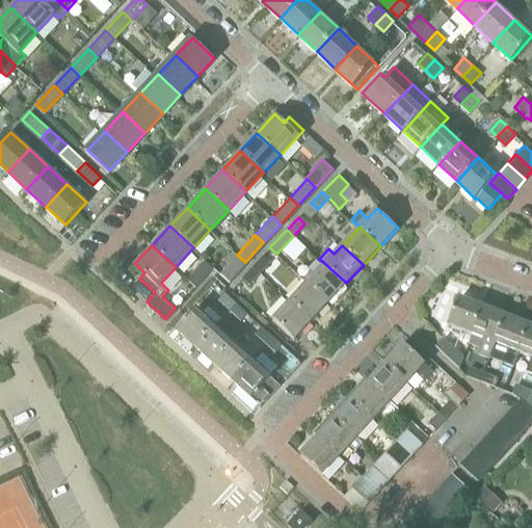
[(228,281),(245,262),(237,255),(219,272),(228,281)]
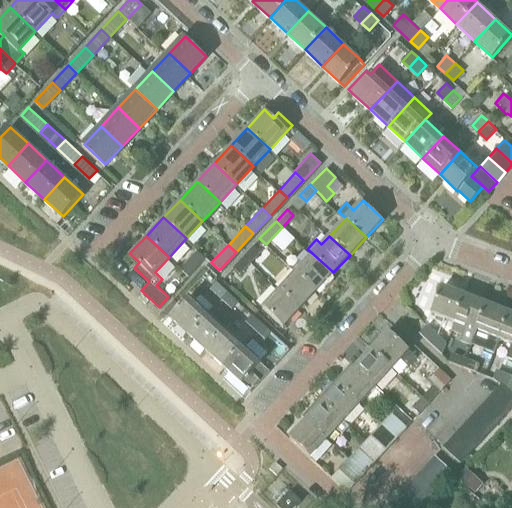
[(247,257),(251,261),(260,251),(253,245),(243,256),(246,259),(247,257)]
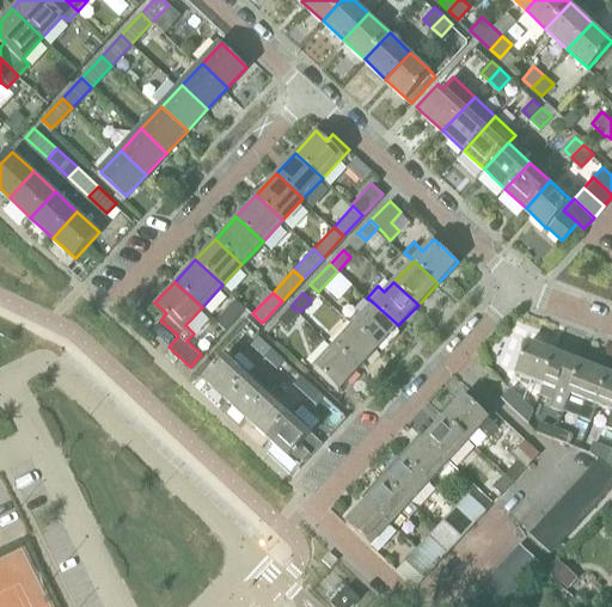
[(225,327),(245,306),(234,296),(214,318),(225,327)]
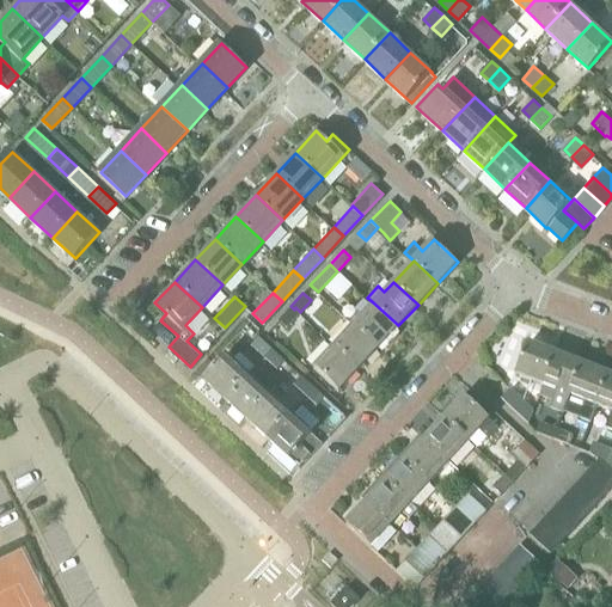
[(379,347),(398,325),(373,302),(354,324),(379,347)]
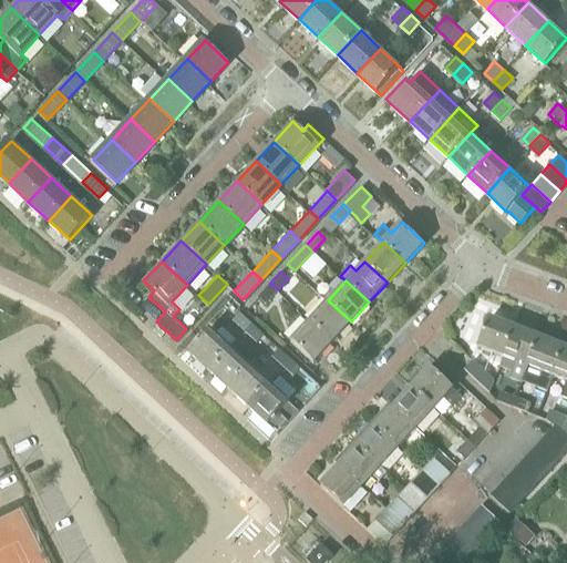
[(266,302),(278,289),(274,285),(272,287),(269,284),(258,295),(266,302)]
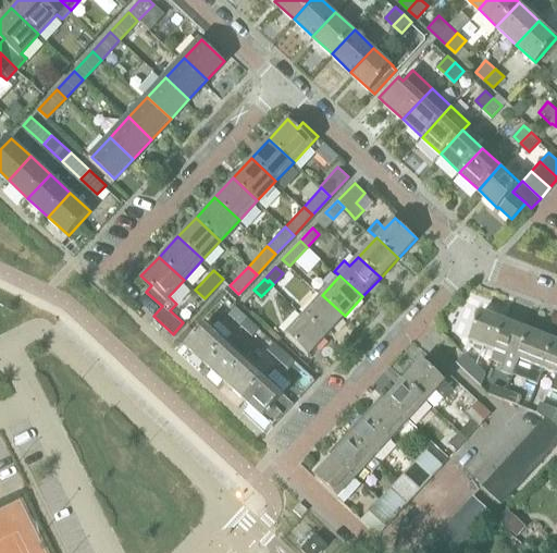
[(326,335),(345,316),(322,295),(304,315),(326,335)]
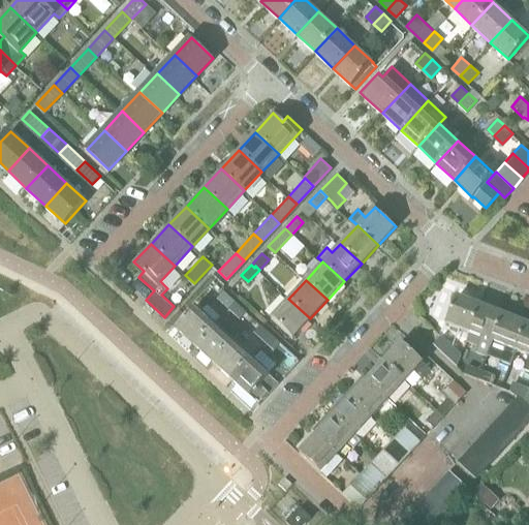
[(228,307),(235,300),(223,289),(217,297),(228,307)]
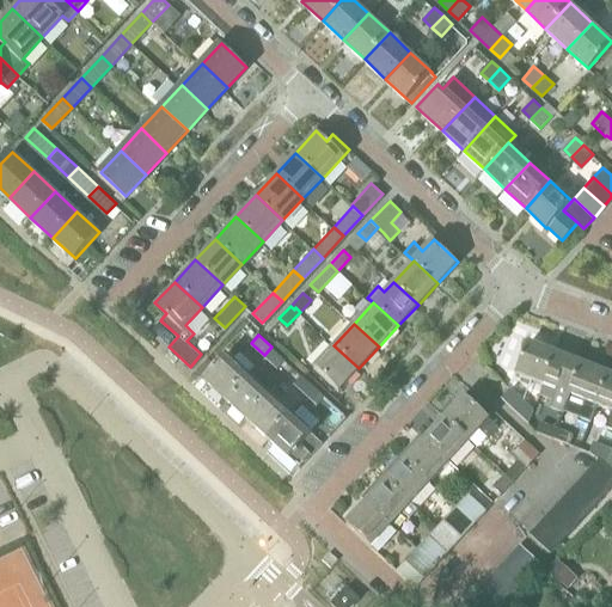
[(543,381),(556,350),(528,339),(515,371),(543,381)]
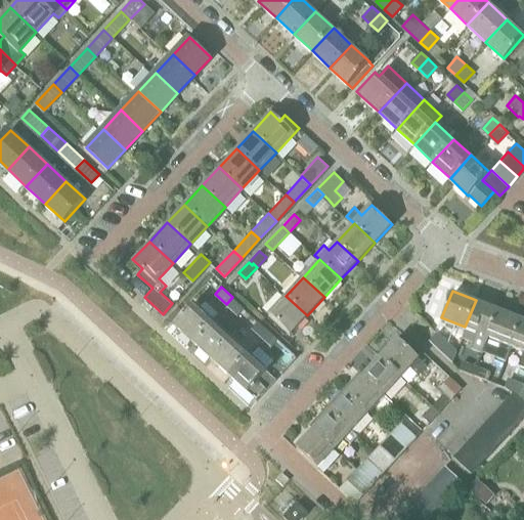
[(290,333),(307,315),(286,296),(269,313),(290,333)]
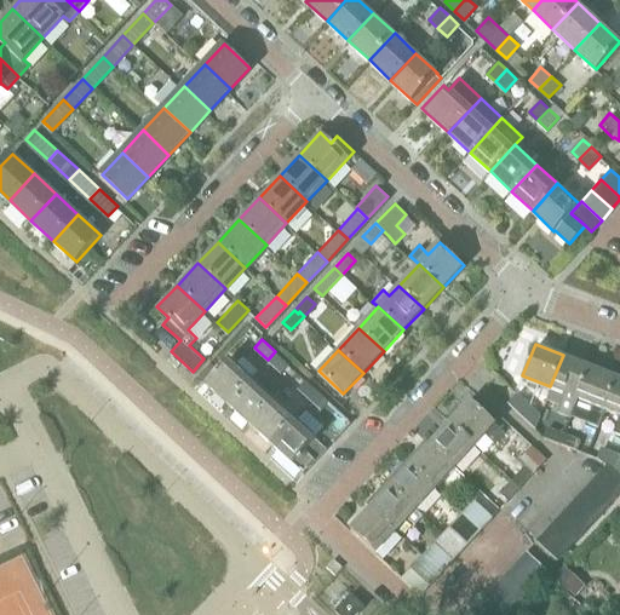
[(275,351),(268,360),(281,372),(288,363),(275,351)]
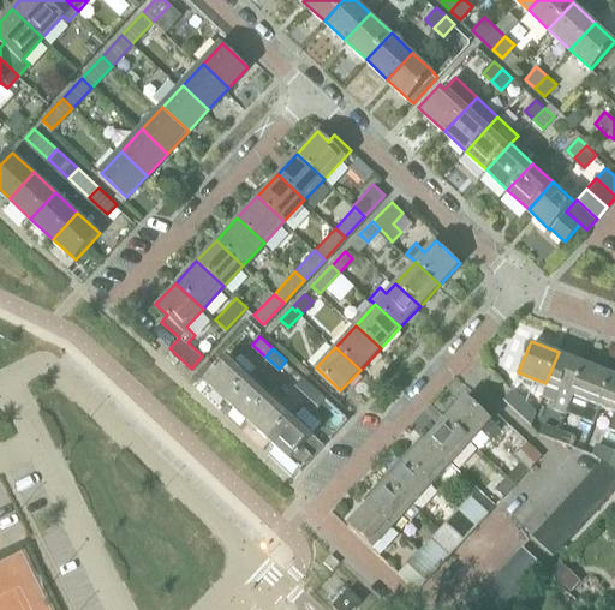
[(573,394),(585,362),(559,352),(545,383),(560,389),(554,405),(567,411),(573,394)]
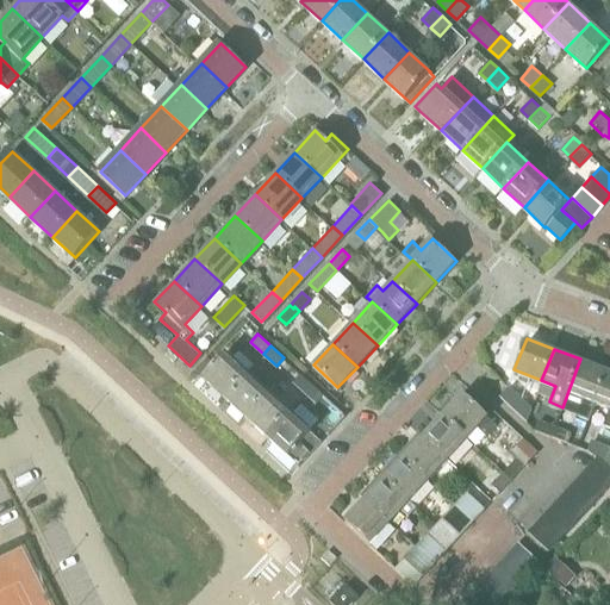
[(224,395),(247,370),(226,351),(203,376),(224,395)]
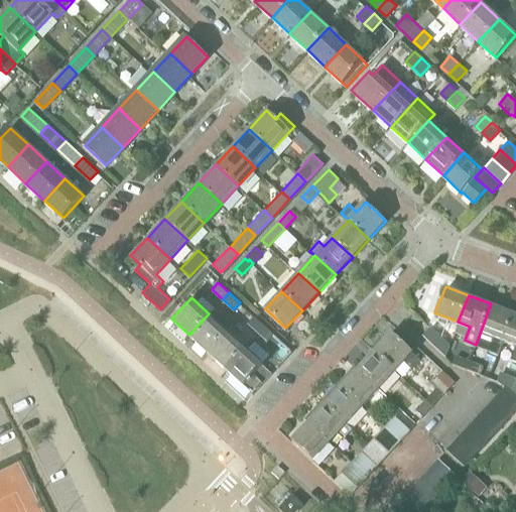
[(481,331),(494,336),(488,352),(498,355),(503,340),(503,339),(513,312),(491,303),(481,331)]
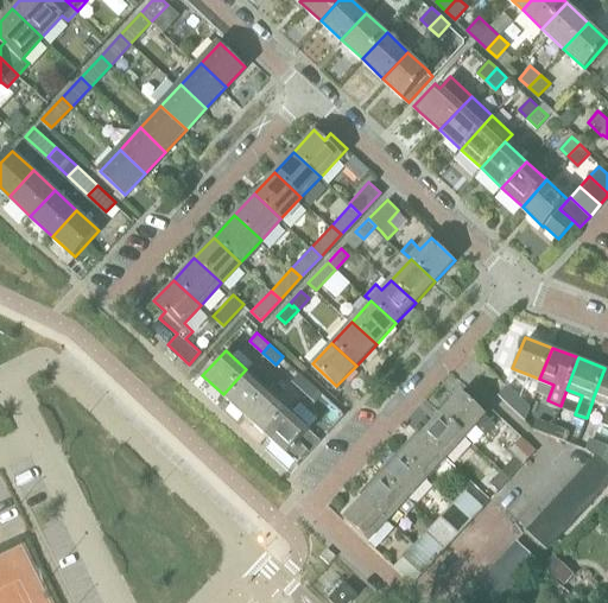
[(246,369),(223,394),(245,414),(267,389),(266,388),(273,380),(254,362),(247,370),(246,369)]
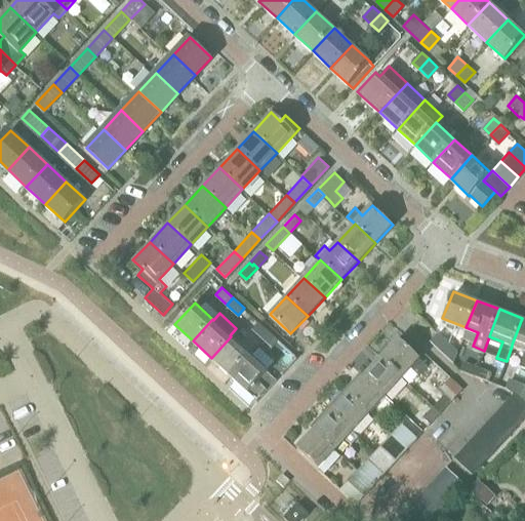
[(512,345),(512,346),(524,350),(519,365),(524,367),(524,319),(522,318),(512,345)]
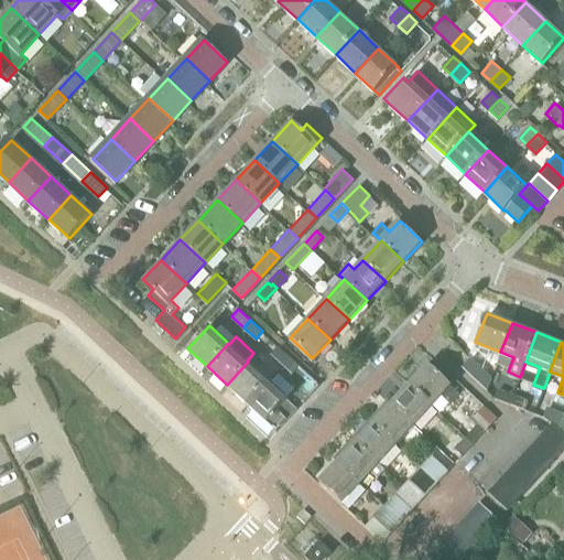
[(278,346),(271,353),(284,364),(291,357),(278,346)]
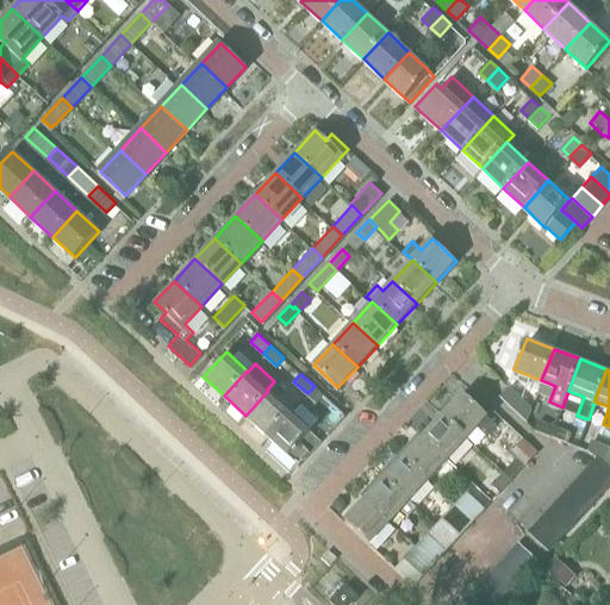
[(515,407),(522,395),(509,384),(499,393),(515,407)]
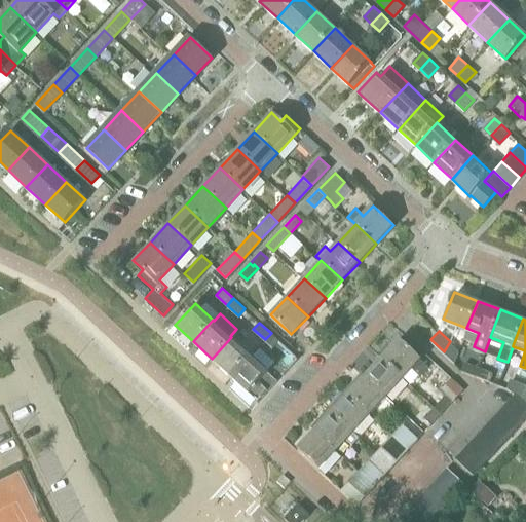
[(229,375),(249,352),(231,337),(212,359),(229,375)]
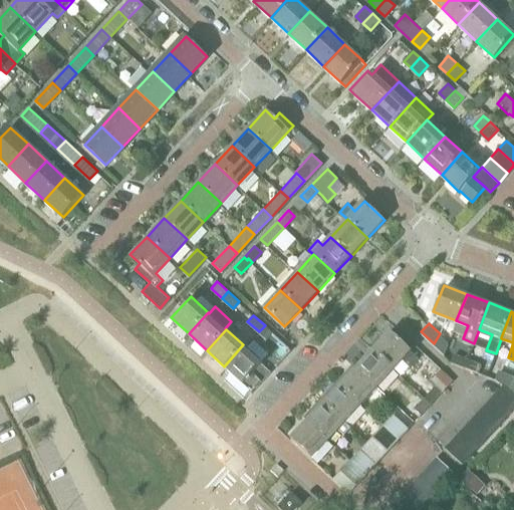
[(281,358),(290,349),(291,348),(270,329),(260,339),(281,358)]
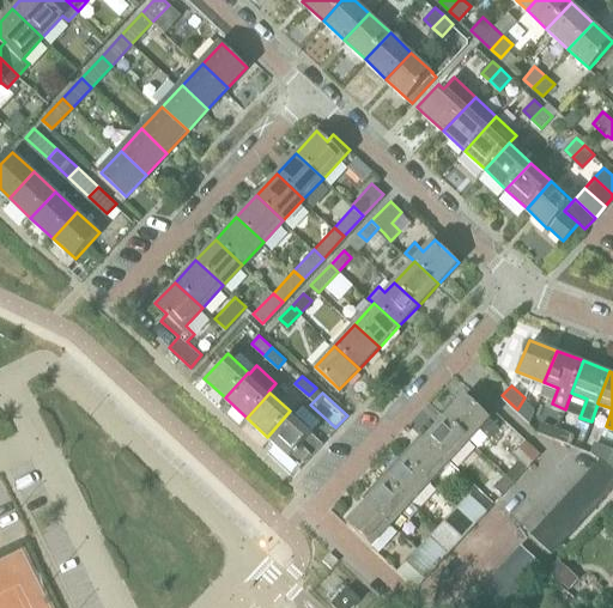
[(444,415),(469,439),(479,429),(489,437),(499,426),(465,394),(444,415)]
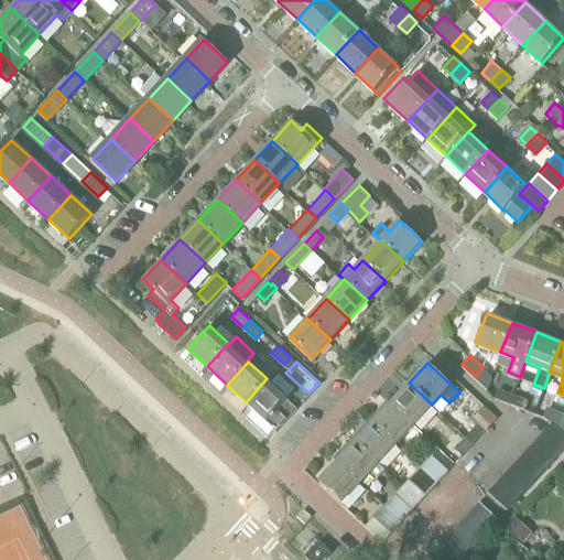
[(483,366),(476,377),(487,387),(491,375),(483,366)]
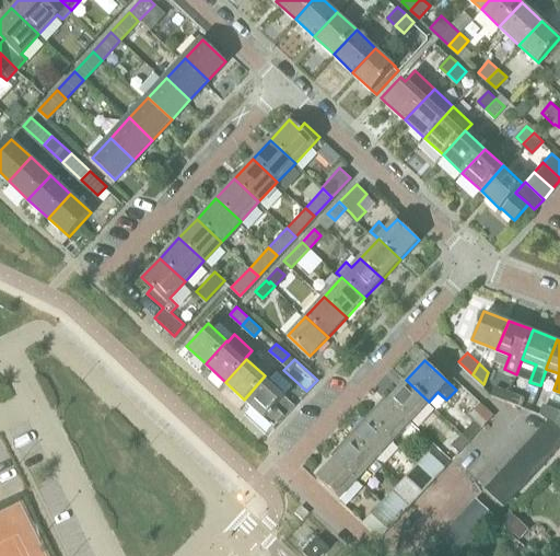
[(244,400),(264,418),(273,427),(284,415),(275,406),(286,395),(265,375),(244,400)]
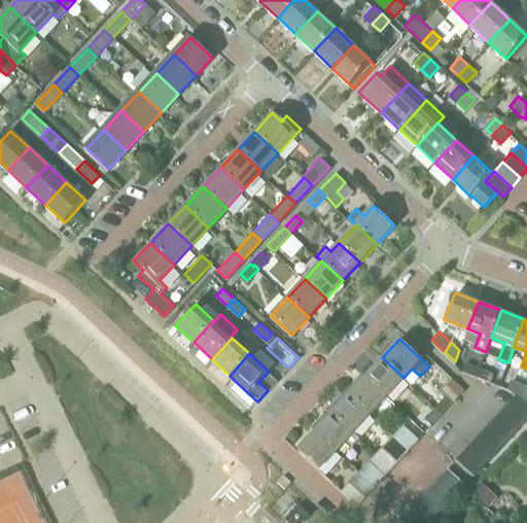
[(386,396),(403,378),(382,357),(365,376),(386,396)]
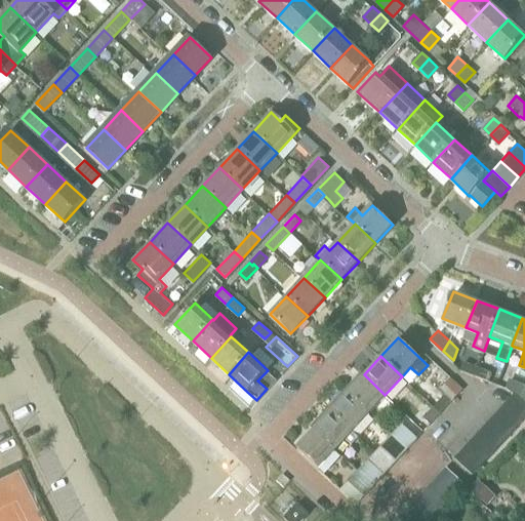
[(473,373),(477,364),(463,360),(460,368),(473,373)]
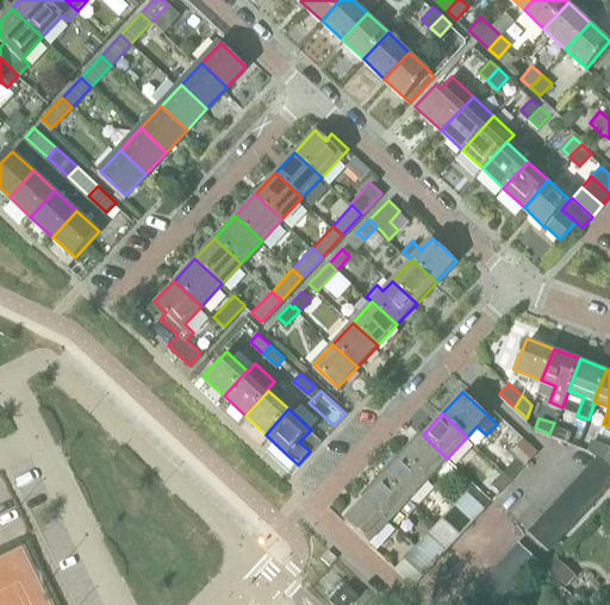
[(554,423),(549,434),(568,440),(572,430),(554,423)]
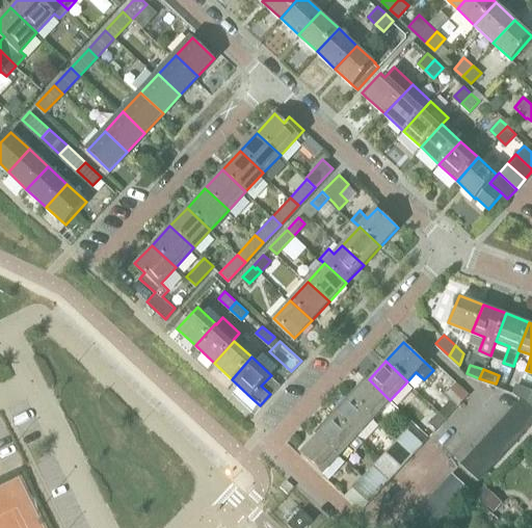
[(373,418),(390,400),(369,379),(363,386),(357,385),(350,392),(351,398),(373,418)]
